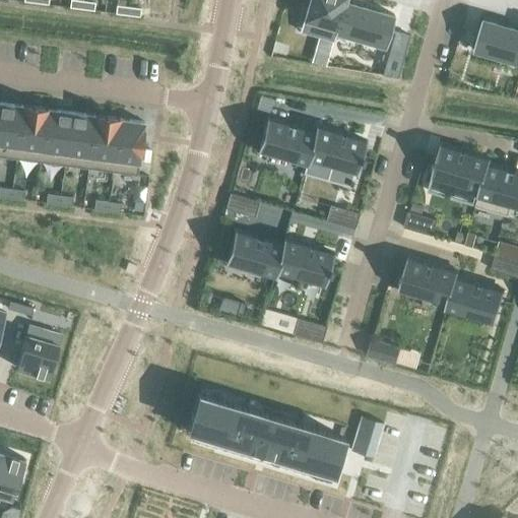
[(69,0),(69,6),(83,8),(84,0),(81,0),(69,0)]
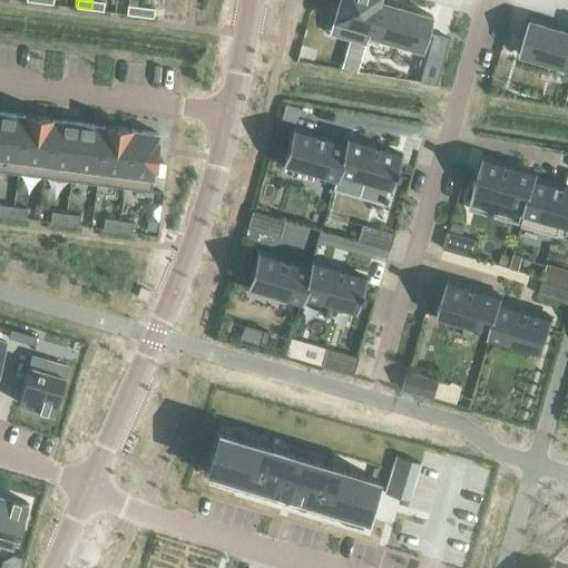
[(107,11),(108,2),(92,0),(91,9),(107,11)]
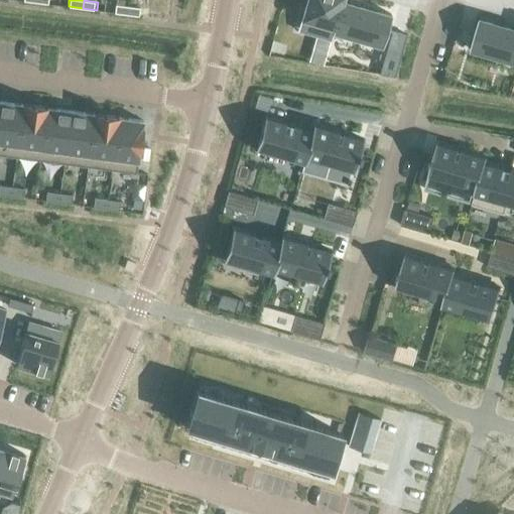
[(333,42),(336,34),(344,2),(345,0),(307,0),(302,21),(324,26),(319,38),(333,42)]
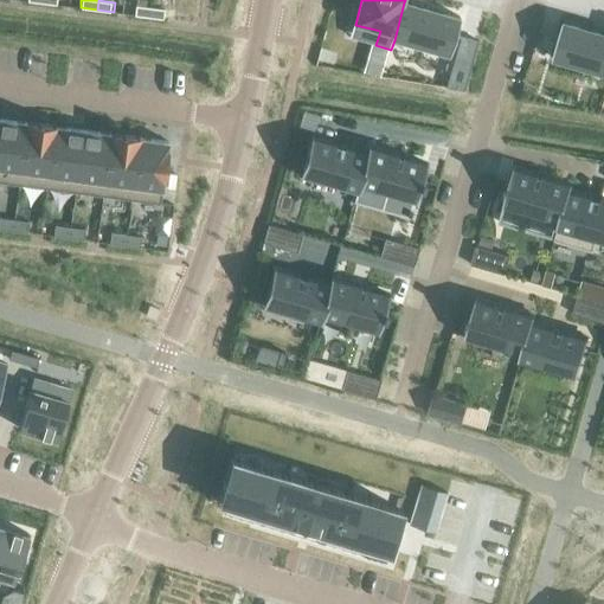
[(462,19),(404,2),(394,40),(451,57),(462,19)]
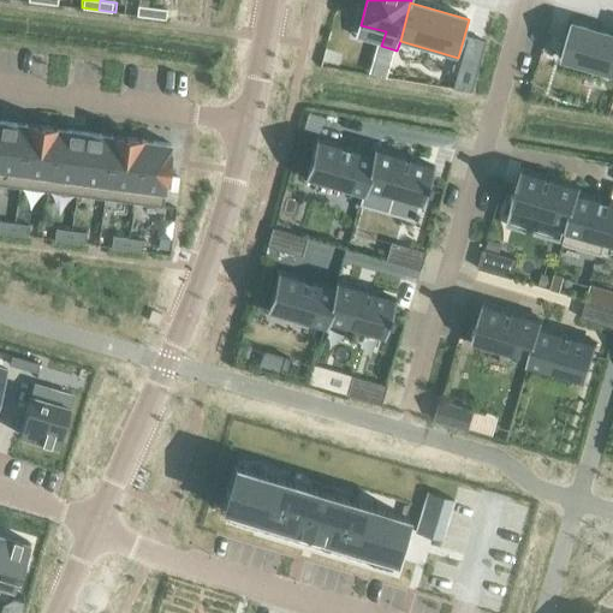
[(137,6),(136,16),(153,17),(155,7),(137,6)]
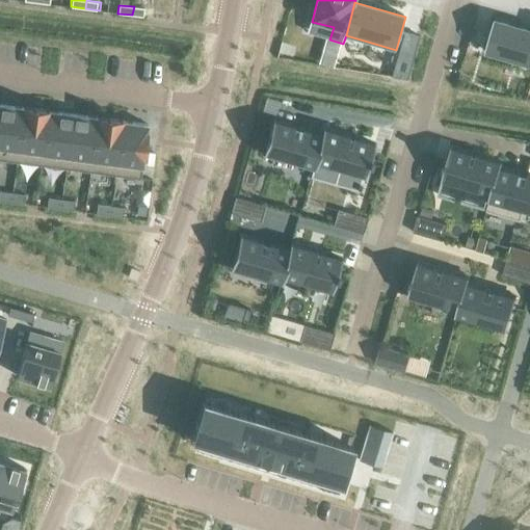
[(148,17),(149,8),(134,6),(132,15),(148,17)]
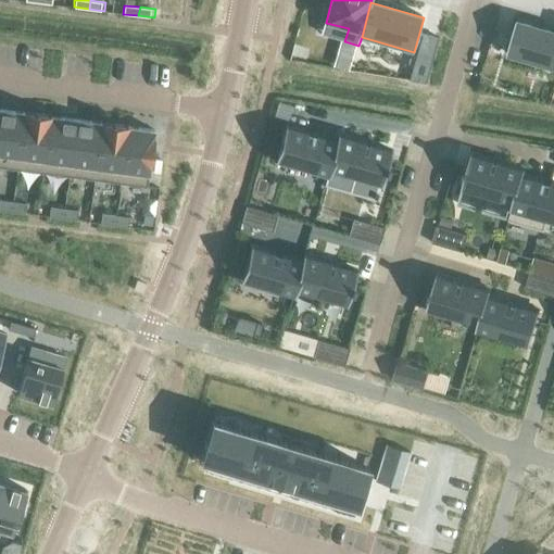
[(553,29),(519,21),(510,55),(553,66),(553,29)]
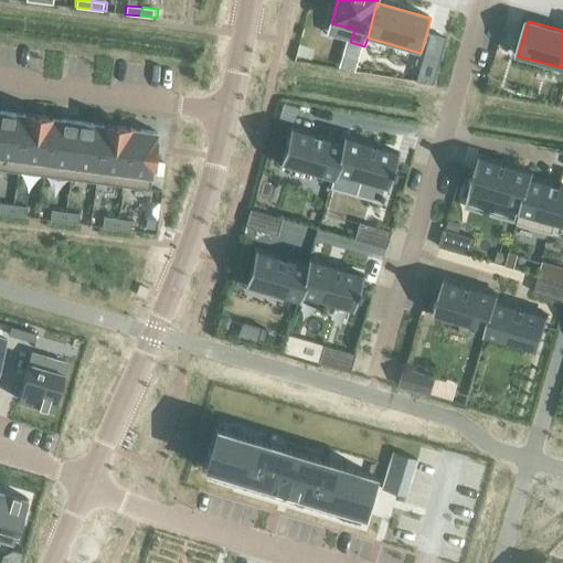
[(447,41),(432,36),(424,60),(439,64),(447,41)]
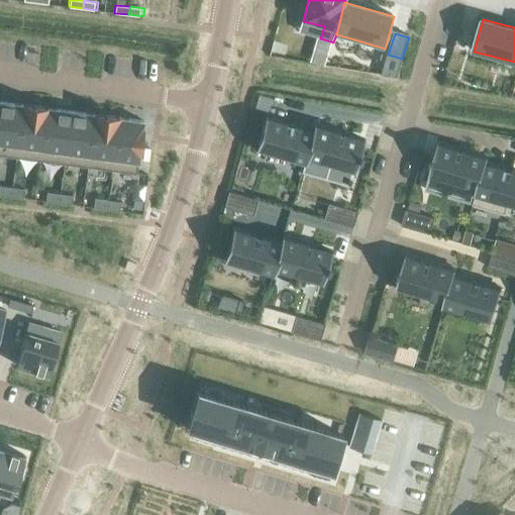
[(0,103),(0,106),(0,157),(17,159),(24,106),(0,103)]
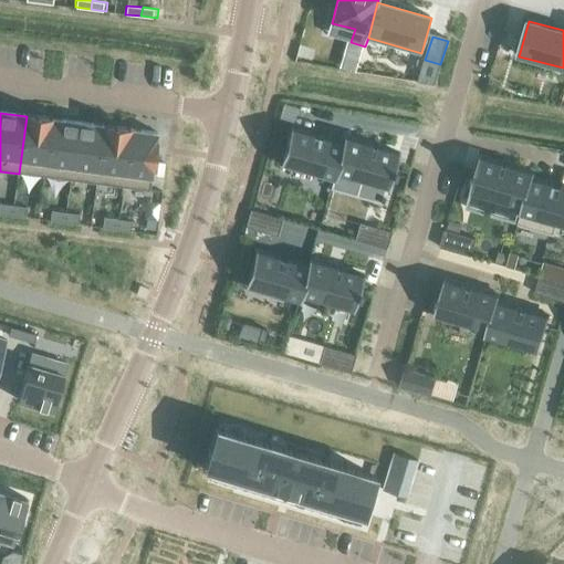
[(45,178),(53,121),(27,116),(19,174),(45,178)]
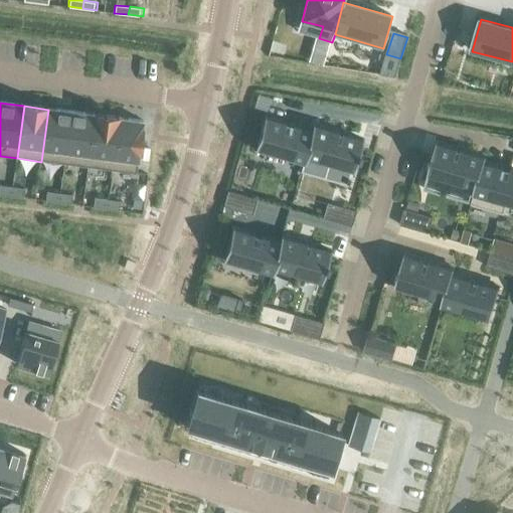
[(65,165),(71,113),(48,110),(41,162),(65,165)]
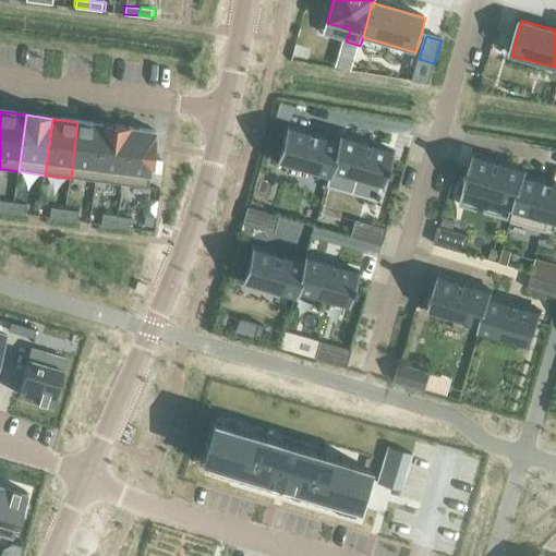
[(104,125),(77,122),(71,179),(97,182),(104,125)]
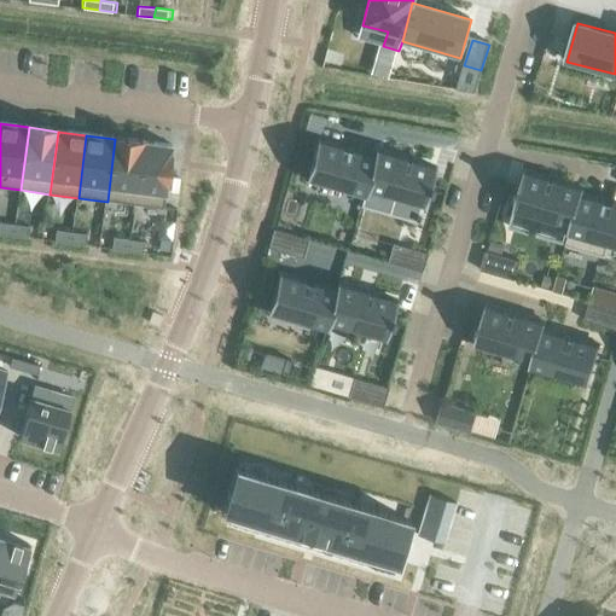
[(108,202),(137,205),(144,143),(115,139),(108,202)]
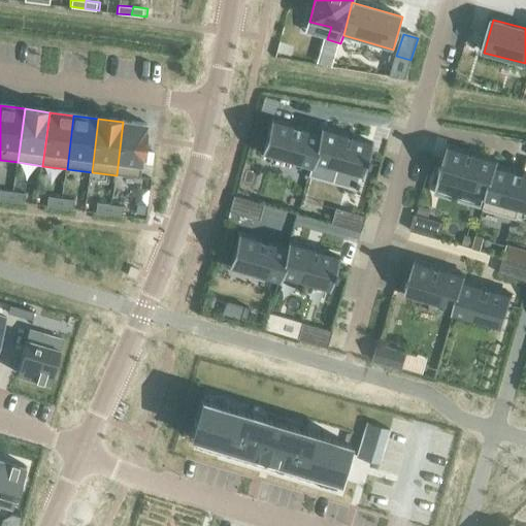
[(148,125),(123,122),(117,175),(141,179),(148,125)]
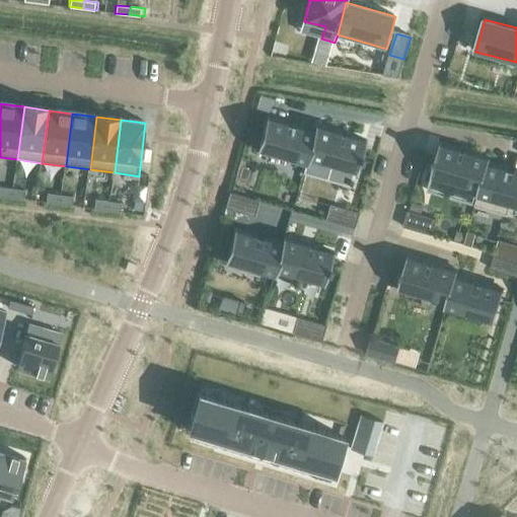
[(269,120),(259,151),(307,164),(308,159),(315,133),(269,120)]
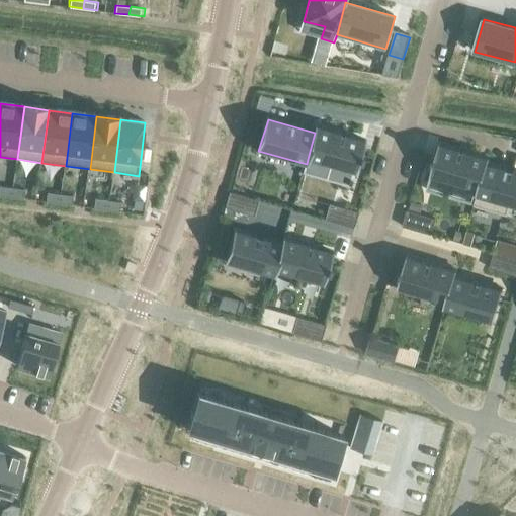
[(315,133),(308,159),(355,173),(365,141),(317,126),(315,133)]
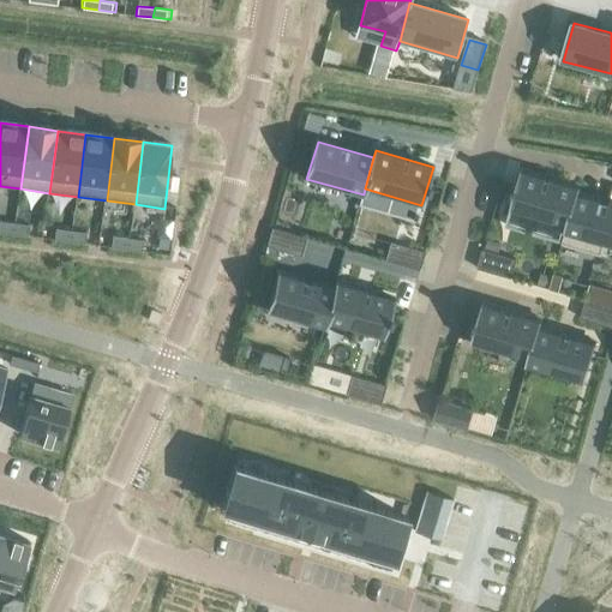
[(517,193),(514,210),(569,226),(570,226),(579,195),(580,195),(582,187),(525,172),(520,187),(517,186),(515,193),(517,193)]
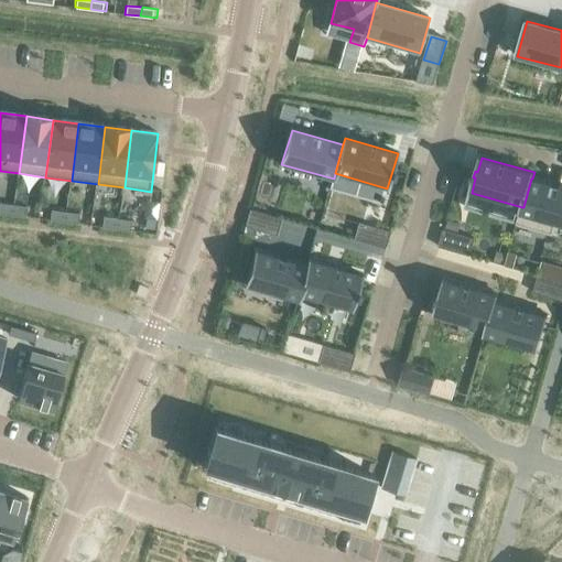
[(522,207),(518,225),(519,226),(519,225),(554,236),(558,224),(561,225),(561,186),(532,179),(531,179),(523,207),(522,207)]
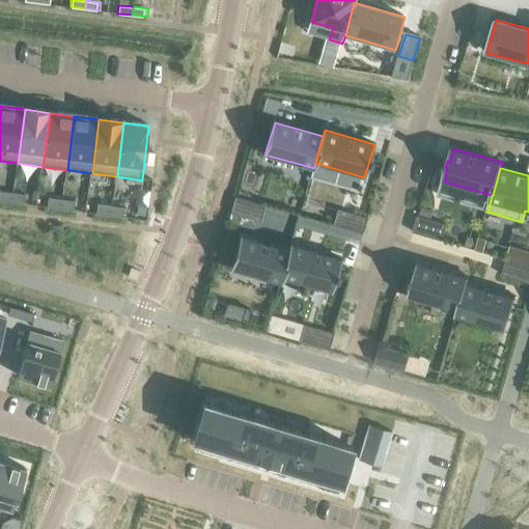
[(1,192),(0,196),(0,202),(12,204),(14,194),(1,192)]
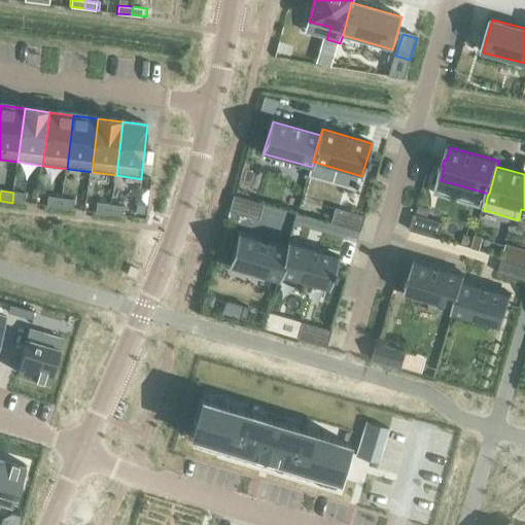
[(12,203),(26,204),(27,195),(13,193),(12,203)]
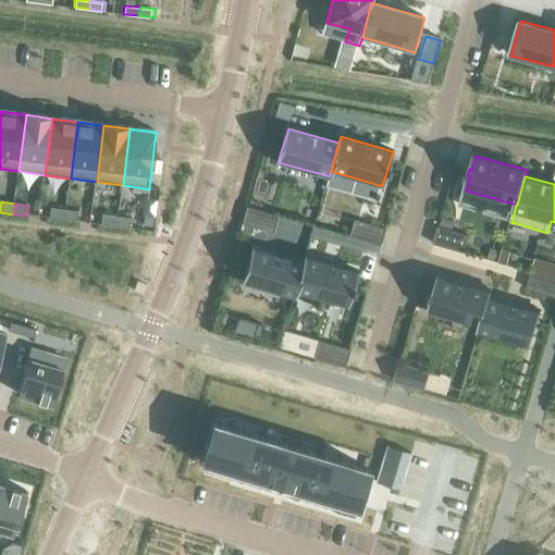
[(248,208),(243,225),(274,234),(280,218),(248,208)]
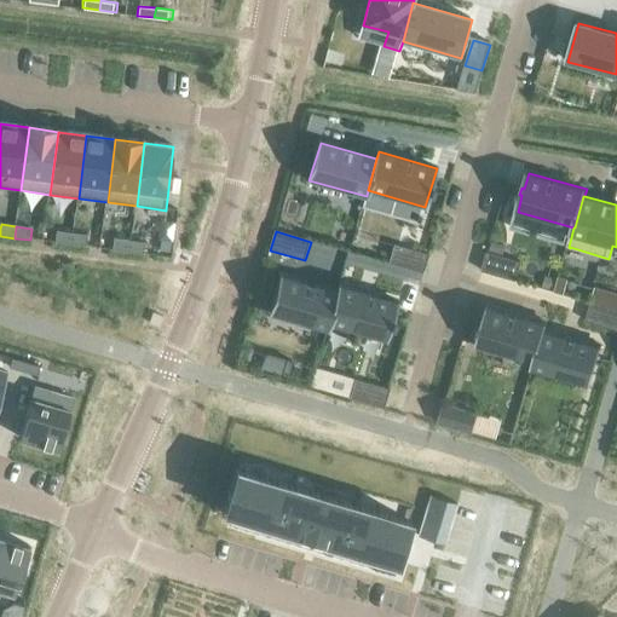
[(57,243),(71,246),(74,234),(58,232),(57,243)]
